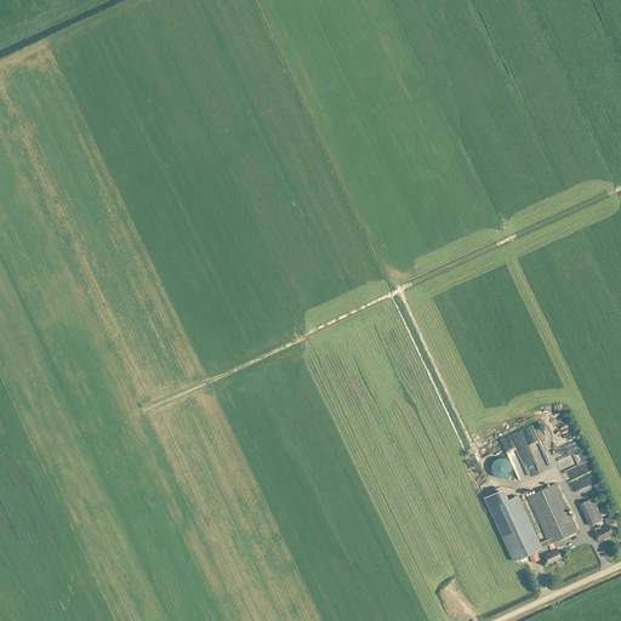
[(564,412),(562,402),(554,403),(557,415),(564,412)]
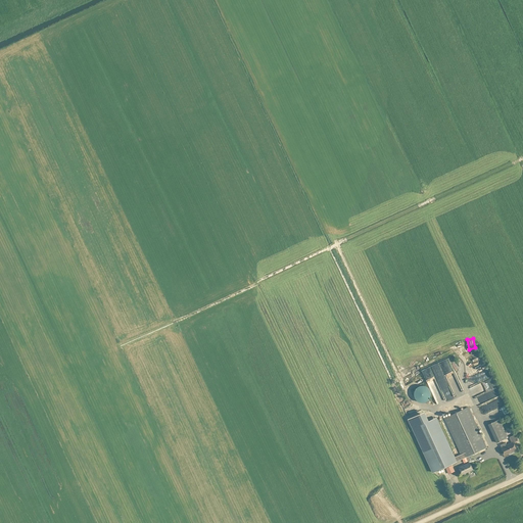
[(481,360),(480,354),(477,355),(475,349),(467,351),(470,364),(477,362),(479,368),(485,366),(483,360),(481,360)]
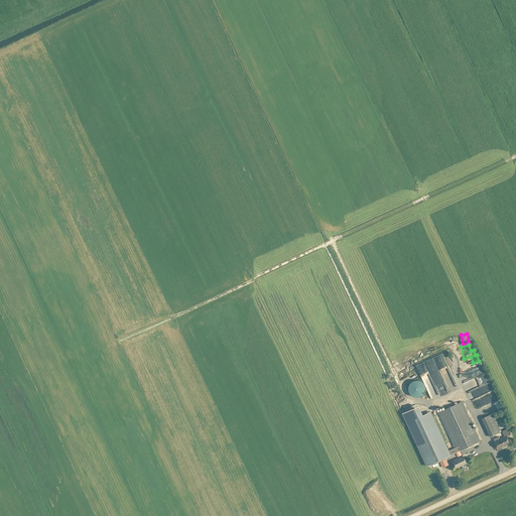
[(465,379),(484,371),(481,363),(462,372),(465,379)]
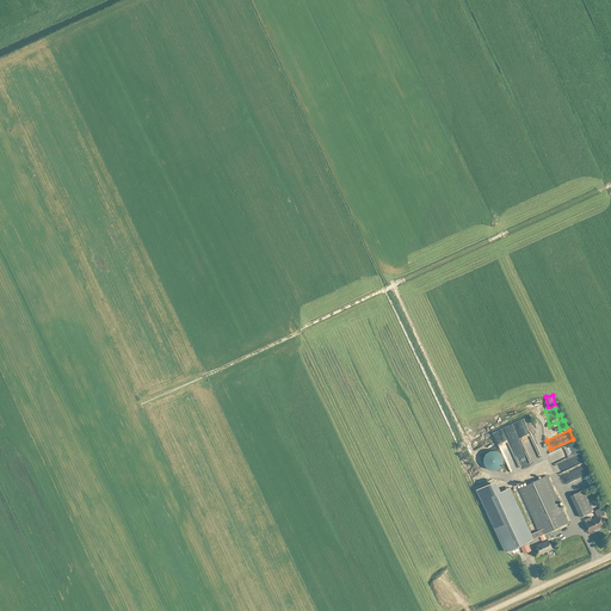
[(503,456),(501,455),(501,454),(500,454),(500,452),(499,452),(498,452),(498,451),(497,451),(495,451),(494,451),(493,451),(492,451),(491,451),(489,451),(488,452),(487,452),(487,454),(486,454),(486,455),(485,455),(485,456),(485,457),(483,457),(483,458),(483,460),(483,461),(483,462),(483,463),(485,464),(485,466),(486,467),(486,468),(487,468),(487,469),(488,469),(489,469),(489,470),(491,470),(492,470),(493,470),(494,470),(495,470),(497,470),(498,470),(498,469),(499,469),(500,468),(501,467),(501,466),(503,466),(503,464),(503,463),(504,463),(504,462),(504,461),(504,460),(504,458),(503,458),(503,457),(503,456)]
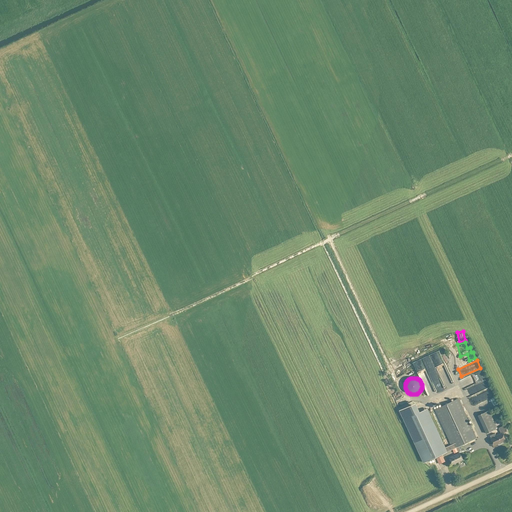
[(420,412),(404,419),(416,445),(424,463),(425,462),(453,449),(453,450),(452,450),(454,453),(458,452),(458,453),(461,452),(458,447),(476,438),(458,399),(434,410),(451,445),(444,448),(435,427),(426,409),(420,412)]
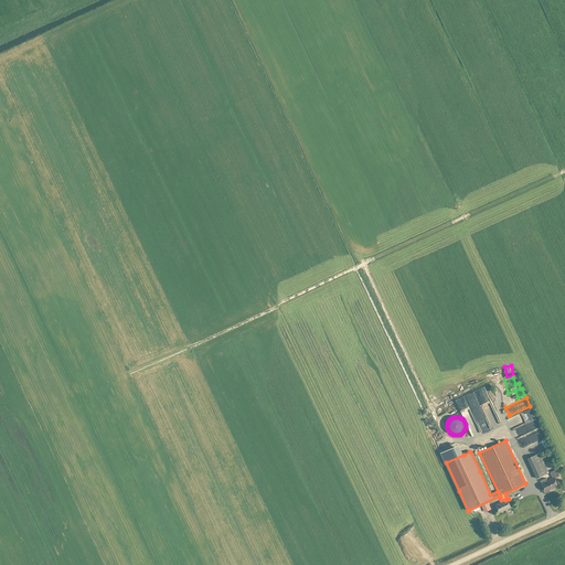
[(541,454),(530,458),(537,479),(550,473),(541,454)]
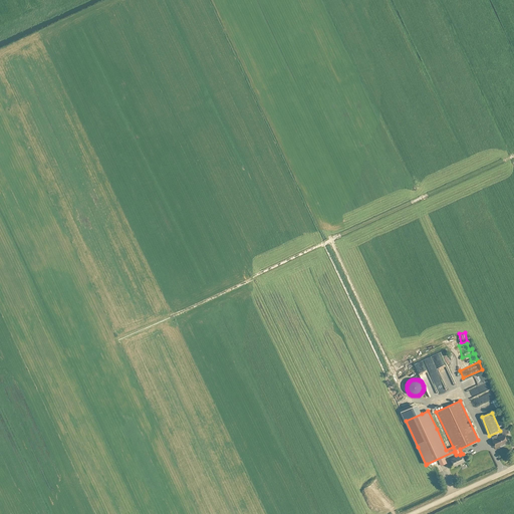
[(507,442),(504,435),(509,433),(506,427),(500,430),(503,436),(498,438),(496,435),(491,438),(493,440),(492,440),(496,448),(507,442)]
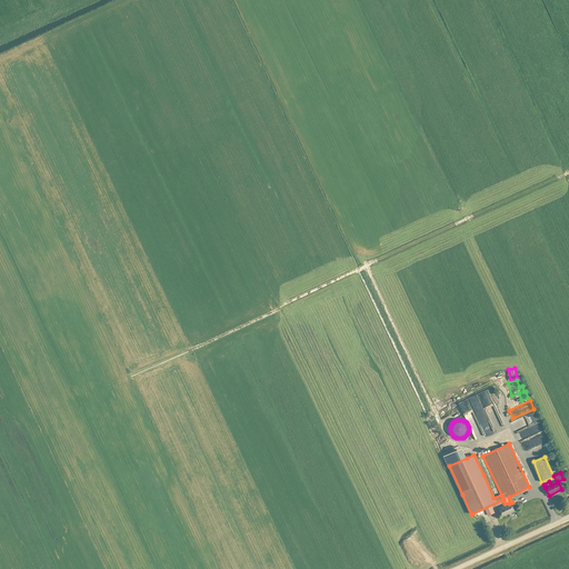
[(510,513),(509,512),(513,510),(510,503),(499,509),(502,517),(510,513)]
